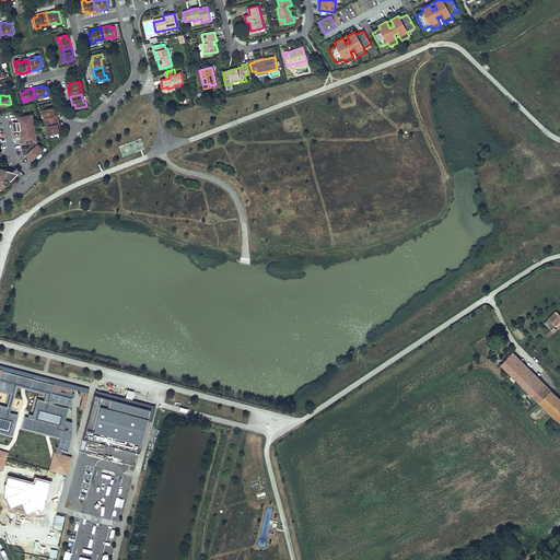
[(54,107),(43,111),(44,115),(46,114),(47,123),(59,119),(57,115),(57,112),(55,112),(54,107)]
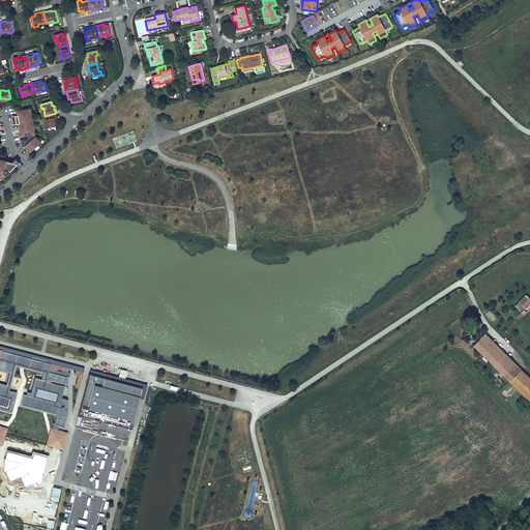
[(35,136),(33,125),(31,109),(21,111),(22,115),(21,116),(20,115),(19,115),(12,117),(13,124),(20,123),(21,123),(22,122),(23,123),(25,130),(22,130),(22,135),(20,136),(22,145),(24,147),(27,145),(28,144),(29,145),(28,146),(32,151),(41,142),(35,136)]
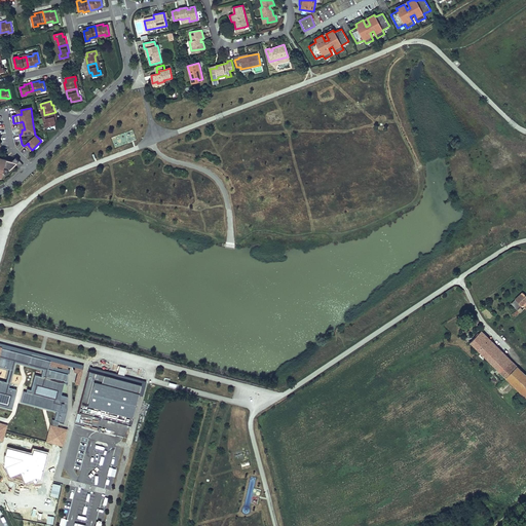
[(57,116),(55,112),(44,115),(46,122),(44,123),(45,127),(57,124),(55,120),(57,120),(57,116)]
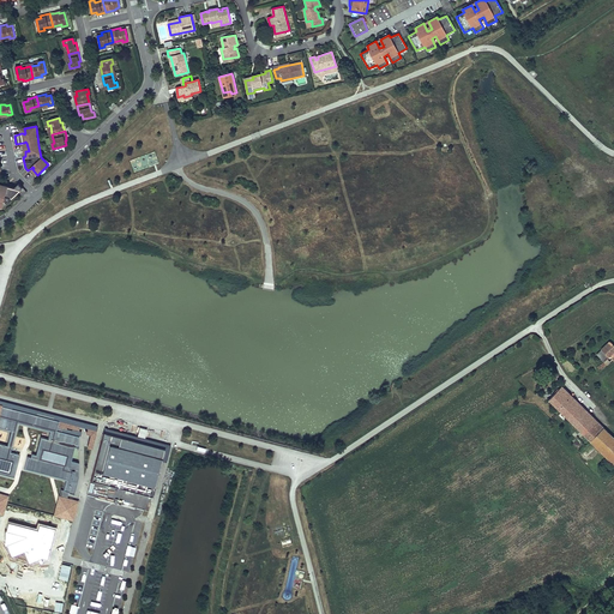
[(0,185),(0,204),(2,205),(5,199),(6,198),(6,199),(7,199),(7,200),(8,200),(10,199),(11,198),(11,197),(10,197),(10,196),(12,197),(19,191),(23,187),(19,184),(14,187),(8,186),(8,190),(5,188),(6,185),(4,185),(0,185)]
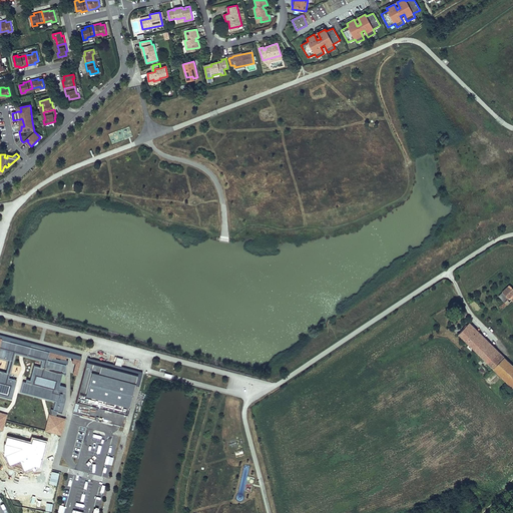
[(512,288),(510,286),(498,297),(504,303),(500,308),(501,309),(502,308),(503,309),(512,301),(512,288)]
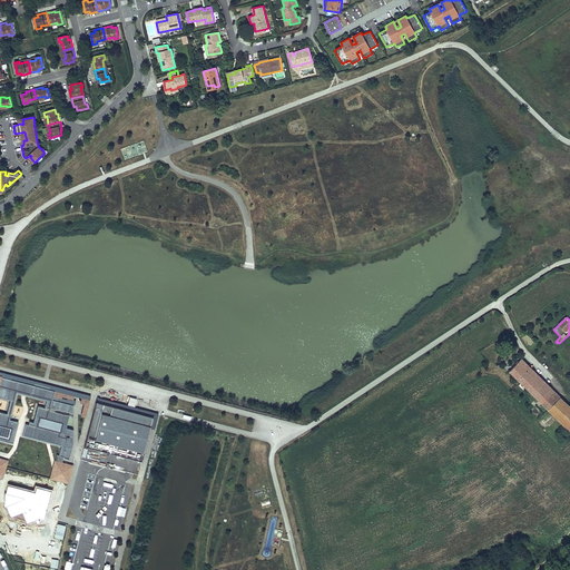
[(560,397),(521,359),(511,370),(510,371),(549,409),(560,397)]
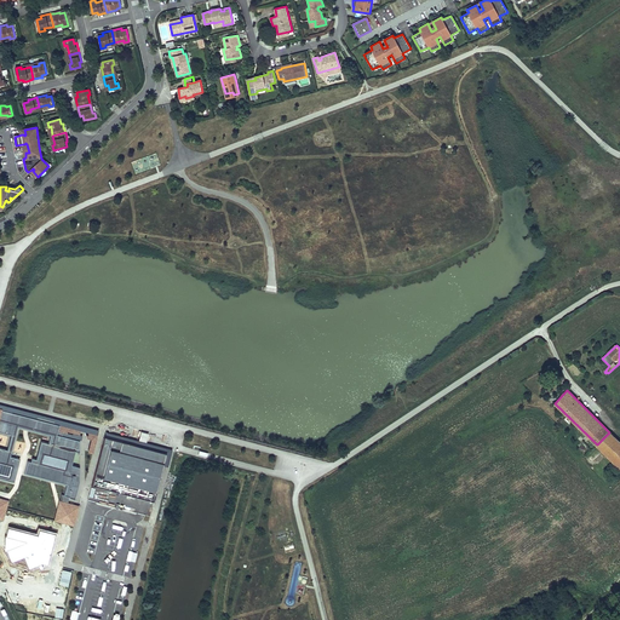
[(92,454),(98,434),(0,408),(0,434),(10,436),(6,451),(0,448),(0,478),(13,482),(19,460),(10,458),(17,428),(49,436),(47,443),(41,442),(34,463),(28,461),(24,474),(67,486),(53,521),(74,527),(80,507),(73,505),(79,482),(80,441),(81,440),(82,437),(92,440),(89,453),(92,454)]
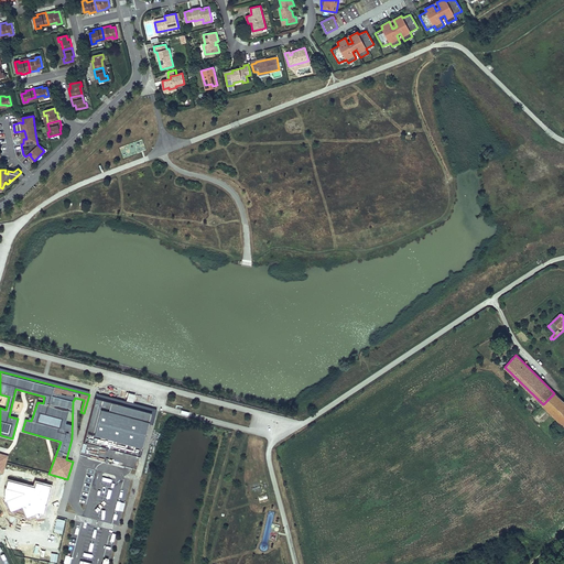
[(96,393),(95,398),(151,412),(148,423),(152,424),(156,409),(129,402),(96,393)]
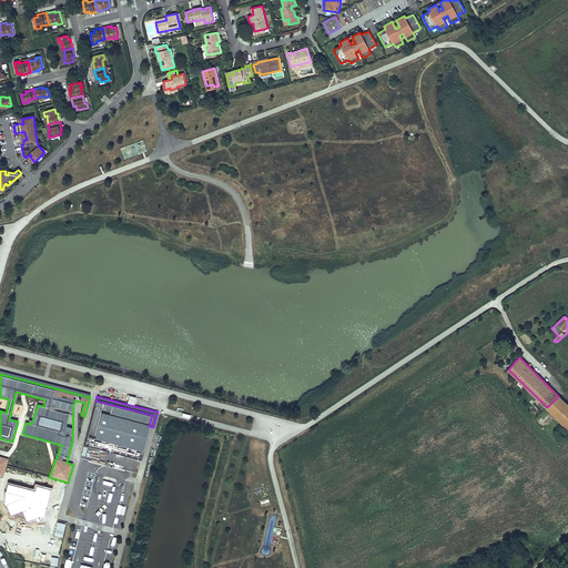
[(567,405),(558,396),(547,407),(567,428),(567,405)]
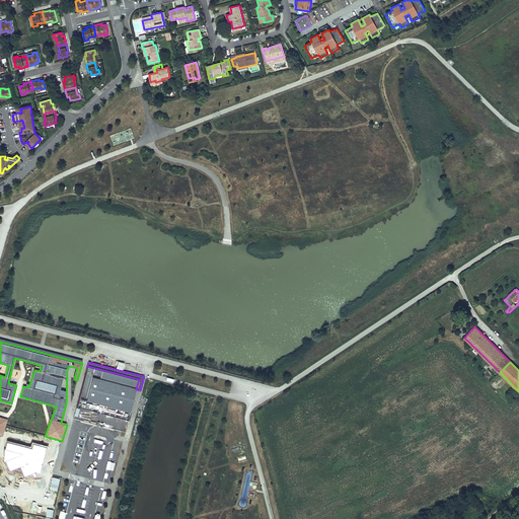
[(139,379),(87,366),(76,406),(128,420),(136,389),(139,379)]
